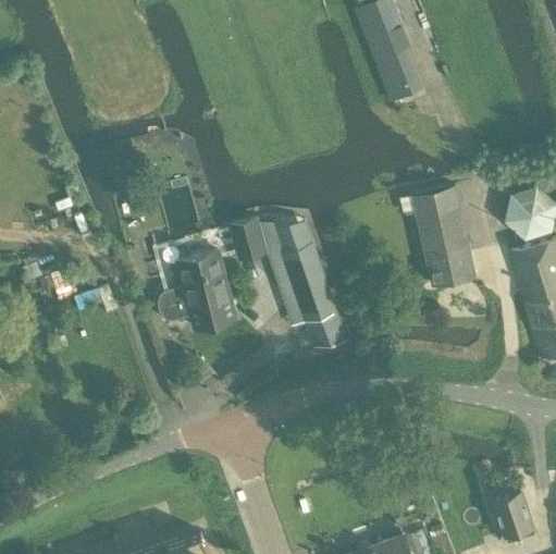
[(360,20),(393,102),(424,89),(392,8),(360,20)]
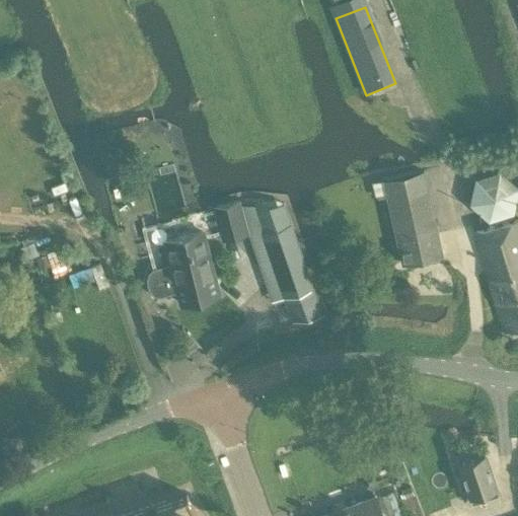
[(517,189),(500,172),(475,180),(469,207),(490,223),(514,216),(517,196),(517,189)]
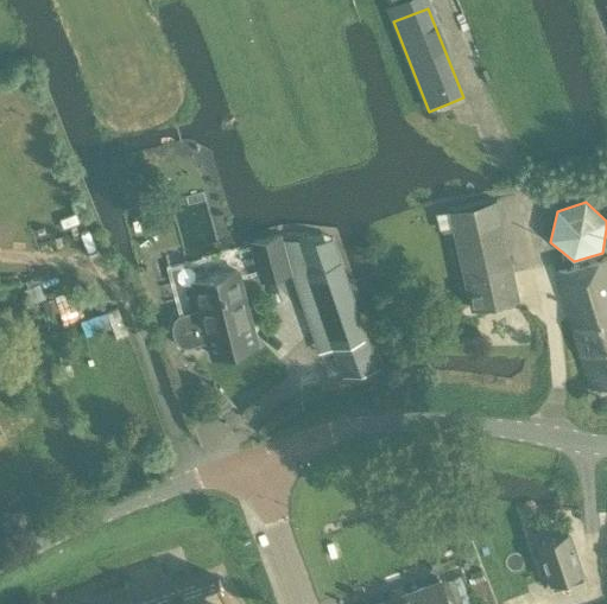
[(450,215),(437,217),(440,234),(454,231),(472,311),(519,303),(498,204),(450,215)]
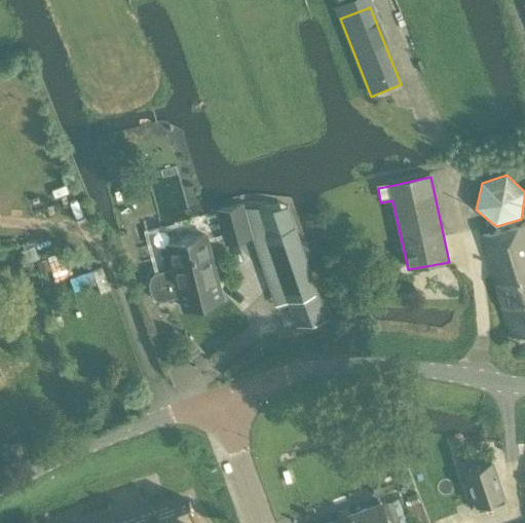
[(219,215),(227,246),(251,239),(242,208),(219,215)]
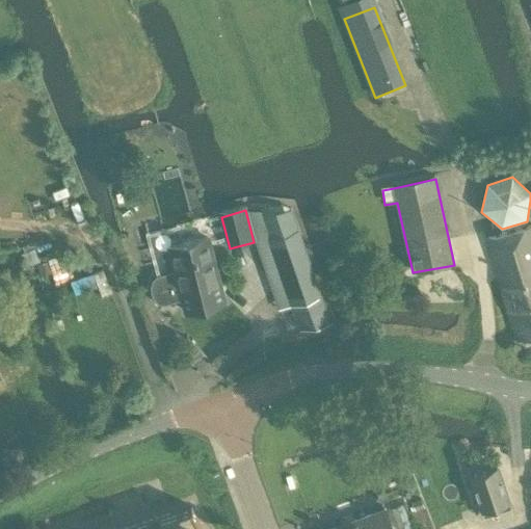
[(520,345),(530,341),(530,229),(488,241),(520,345)]
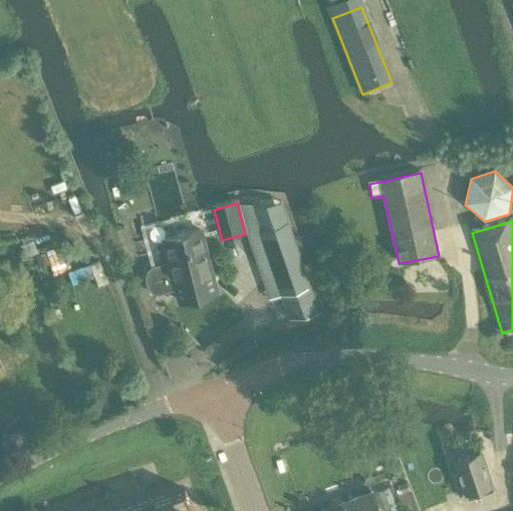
[(158,296),(177,291),(180,305),(218,295),(202,233),(164,243),(170,267),(151,271),(148,274),(145,277),(145,282),(146,288),(149,291),(153,295),(158,296)]
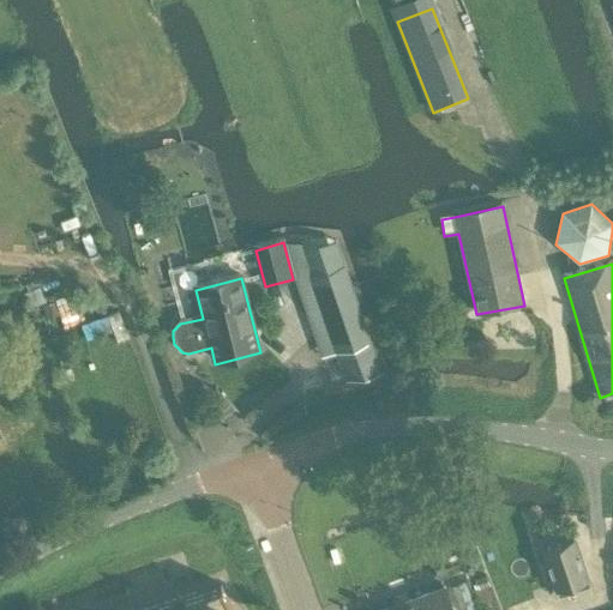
[(562,598),(590,587),(575,541),(546,550),(562,598)]
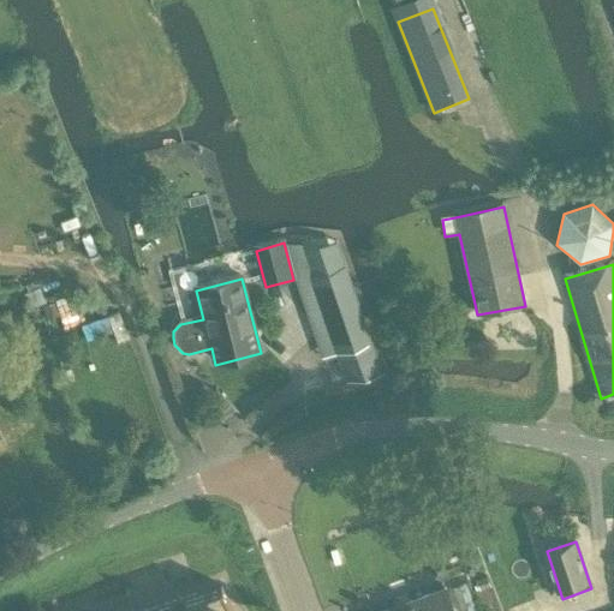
[(234,610),(222,588),(153,610),(234,610)]
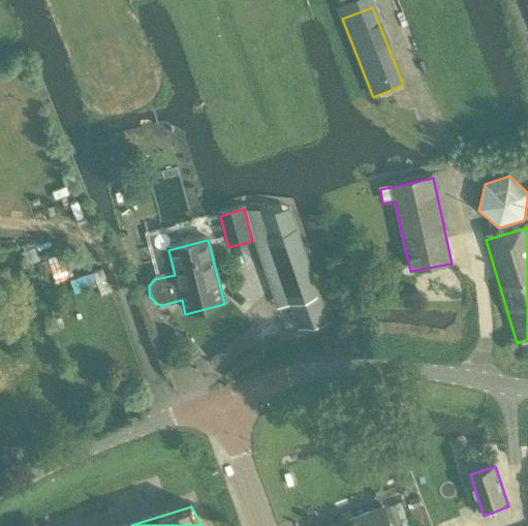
[(390,525),(384,509),(339,525),(390,525)]
